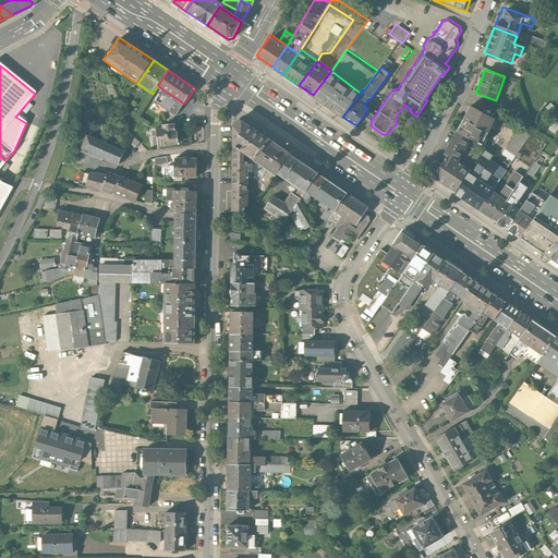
[(342,117),(360,93),(331,71),(313,95),(342,117)]
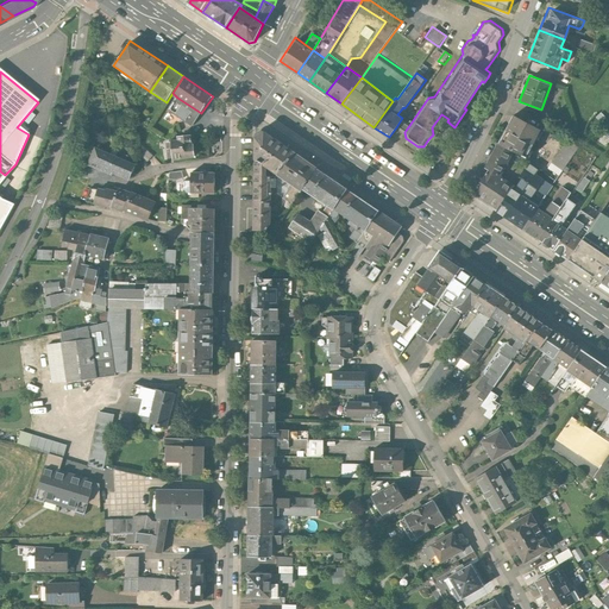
[(201,113),(177,98),(169,111),(192,127),(201,113)]
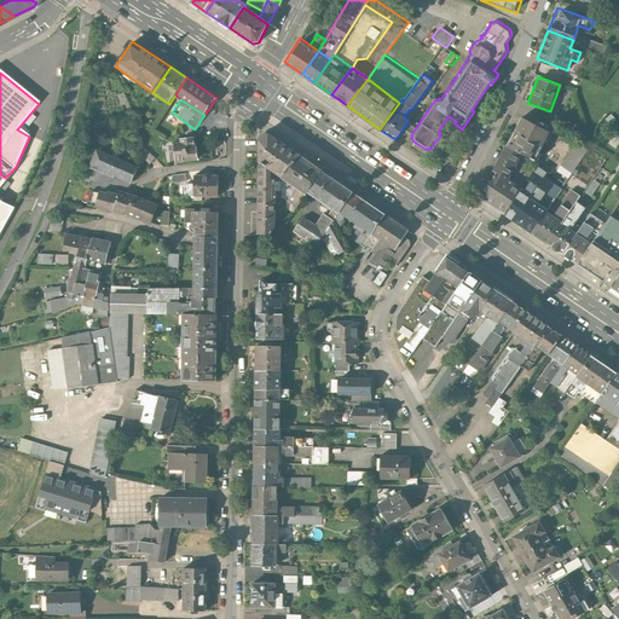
[(148,114),(140,108),(136,115),(142,120),(148,114)]
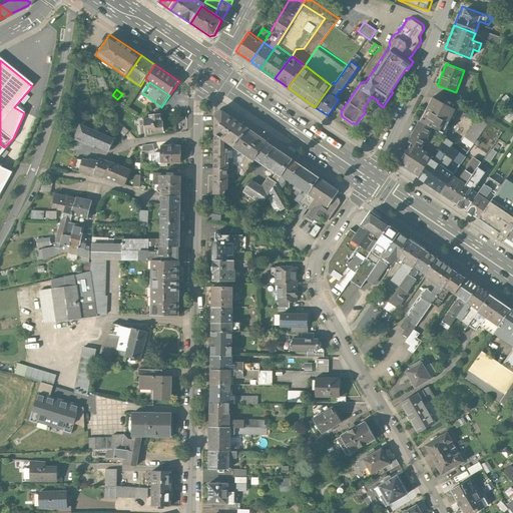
[(432,94),(419,119),(432,126),(442,131),(455,107),(432,94)]
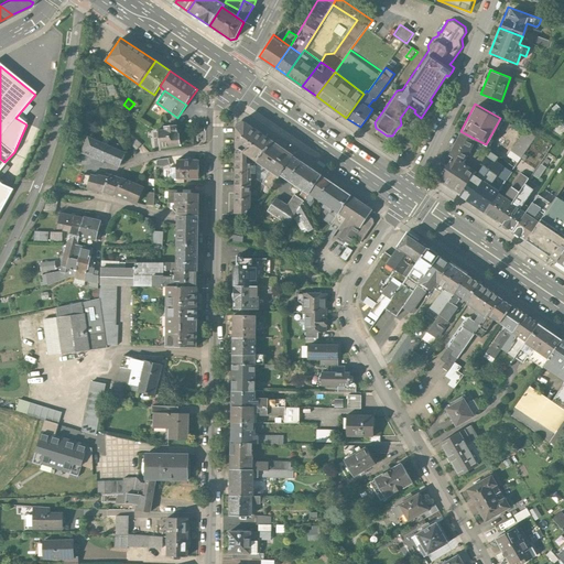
[(97,115),(96,109),(76,112),(77,118),(97,115)]
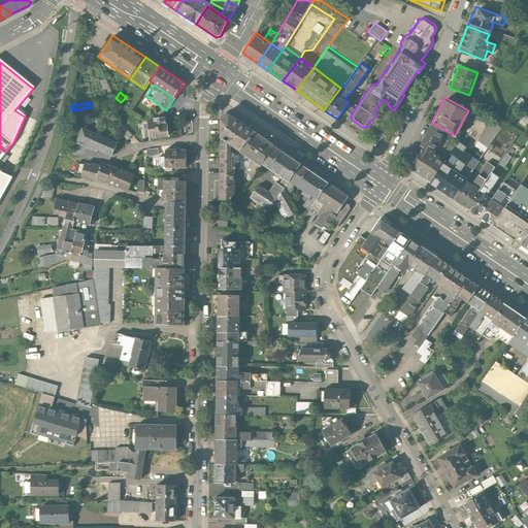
[(348,112),(351,114),(356,107),(353,105),(349,102),(343,110),(348,112)]
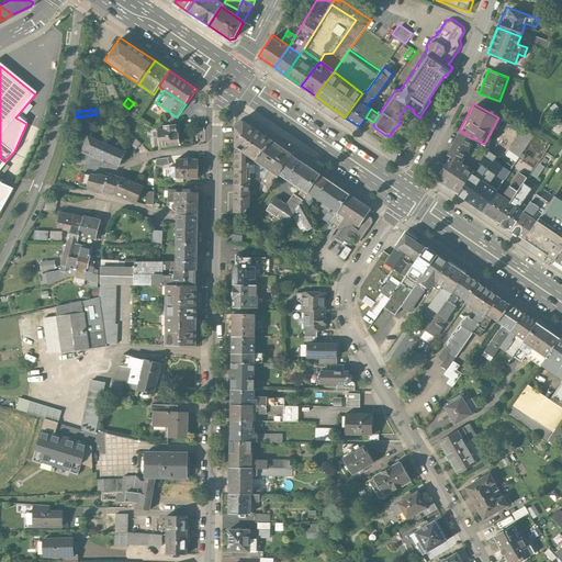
[(233,122),(233,141),(245,149),(255,157),(269,136),(243,116),(240,116),(238,116),(236,117),(234,119),(233,122)]
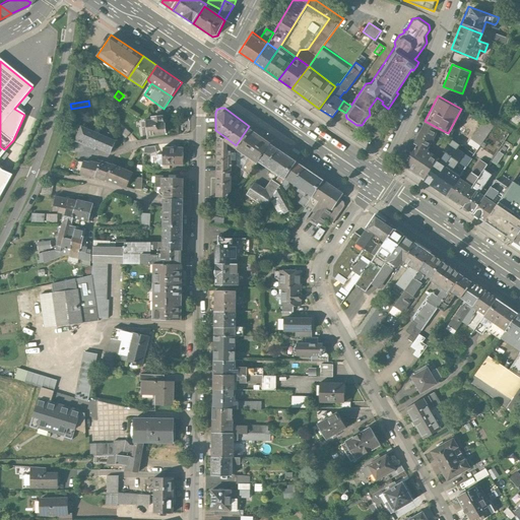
[(164,116),(150,117),(151,121),(142,122),(143,135),(147,135),(147,137),(167,135),(166,123),(165,123),(164,116)]
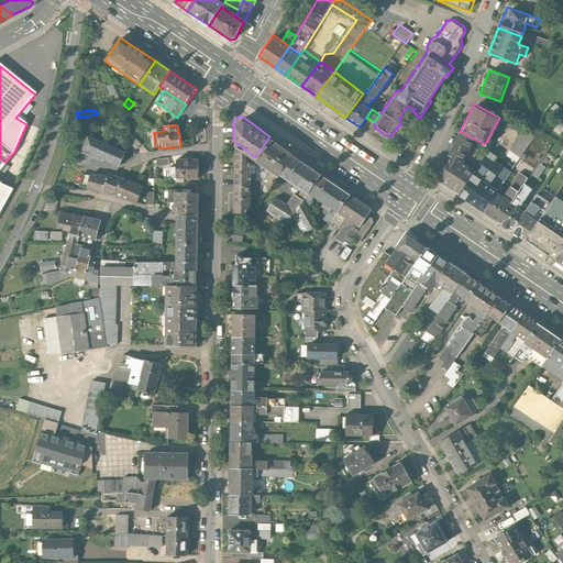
[(534,135),(525,129),(510,150),(520,157),(534,135)]
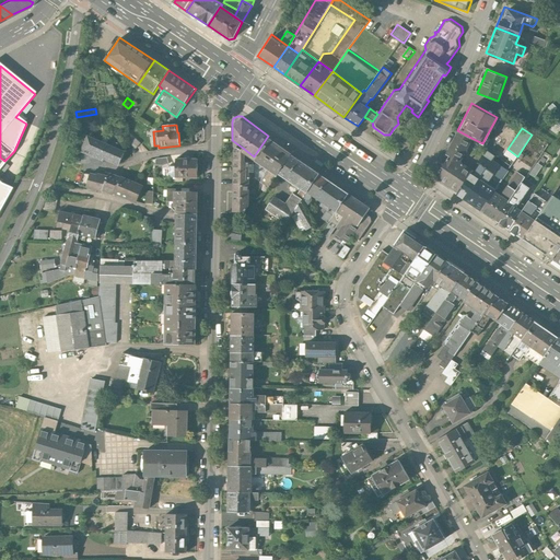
[(121,136),(135,149),(140,143),(127,130),(121,136)]
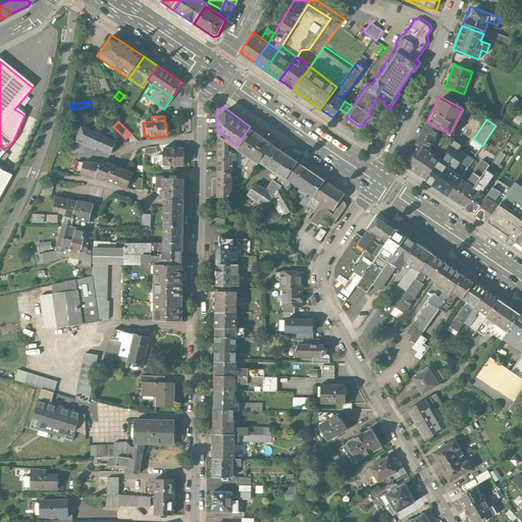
[(415,143),(418,145),(427,151),(439,128),(426,121),(415,143)]
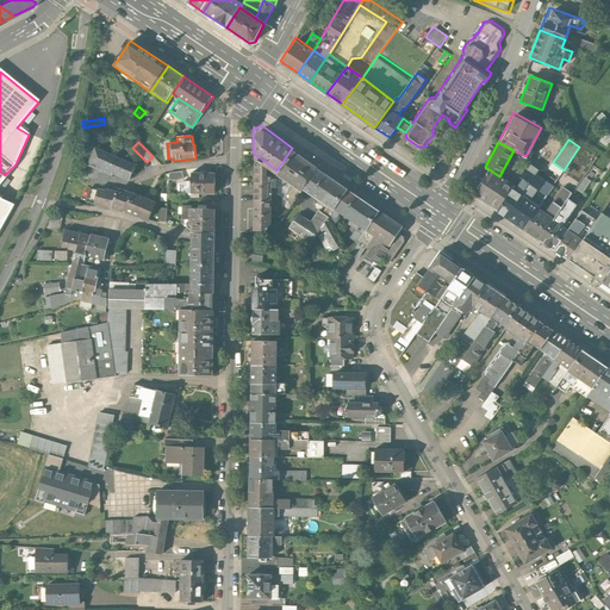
[(89,145),(81,143),(78,154),(86,156),(89,145)]
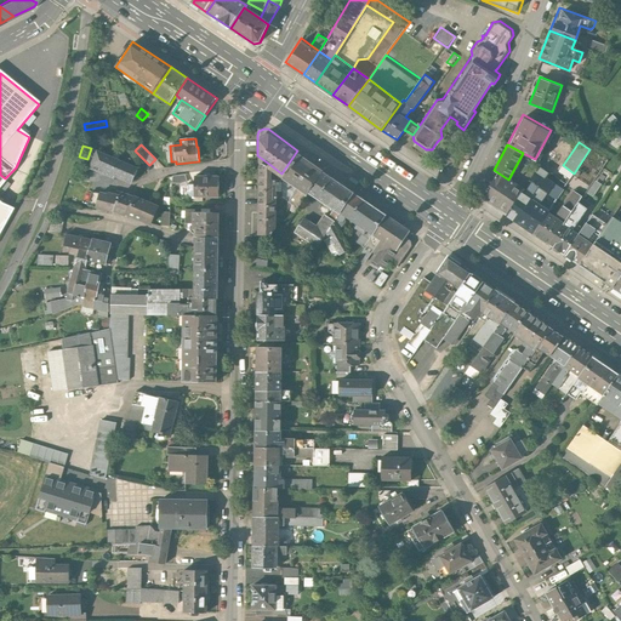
[(114,175),(132,182),(138,167),(96,149),(87,167),(113,178),(114,175)]
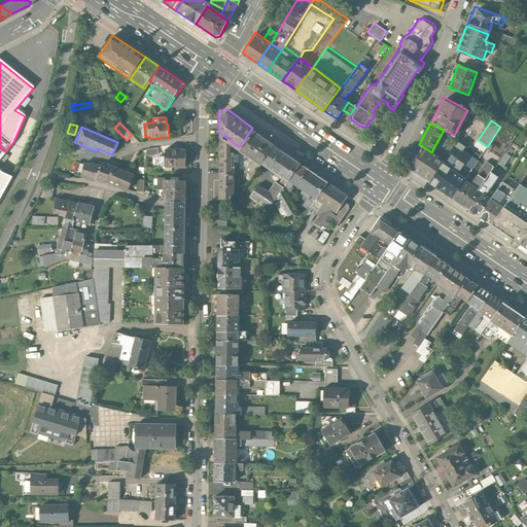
[(252,128),(239,147),(253,157),(244,170),(251,175),(262,161),(275,143),(252,128)]
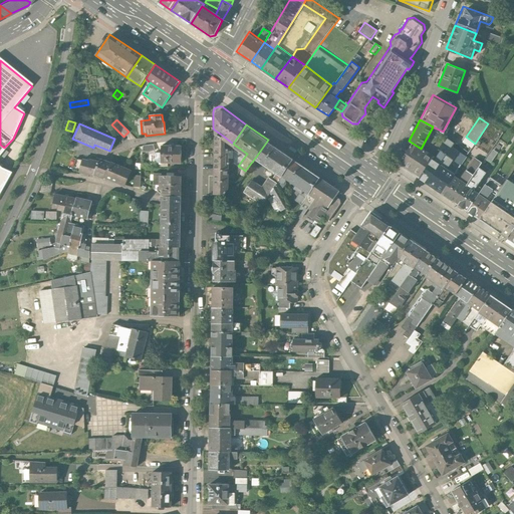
[(224,137),(213,129),(213,150),(214,174),(214,195),(224,195),(228,191),(228,172),(234,172),(238,174),(241,169),(234,164),(233,145),(224,146),(224,137)]
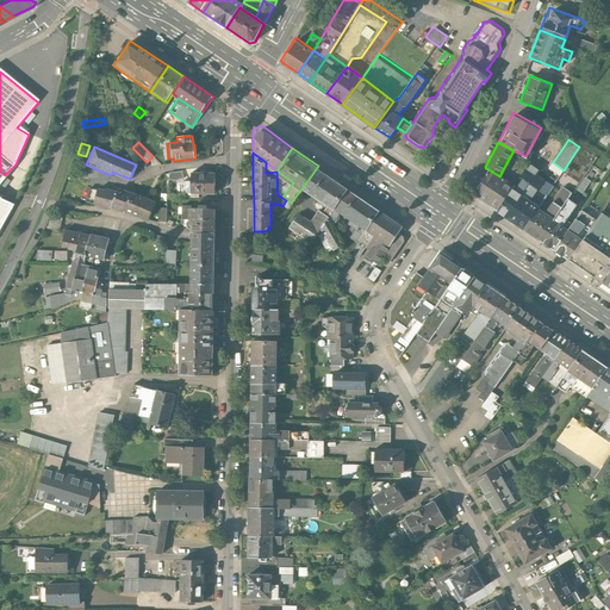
[(522,176),(515,187),(530,198),(537,188),(547,194),(554,185),(543,179),(545,176),(536,172),(539,168),(531,162),(528,167),(526,166),(520,175),(522,176)]
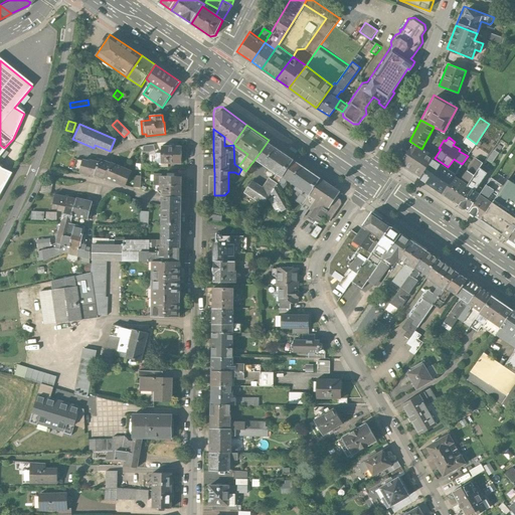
[(269,140),(256,157),(277,171),(283,175),(294,157),(269,140)]
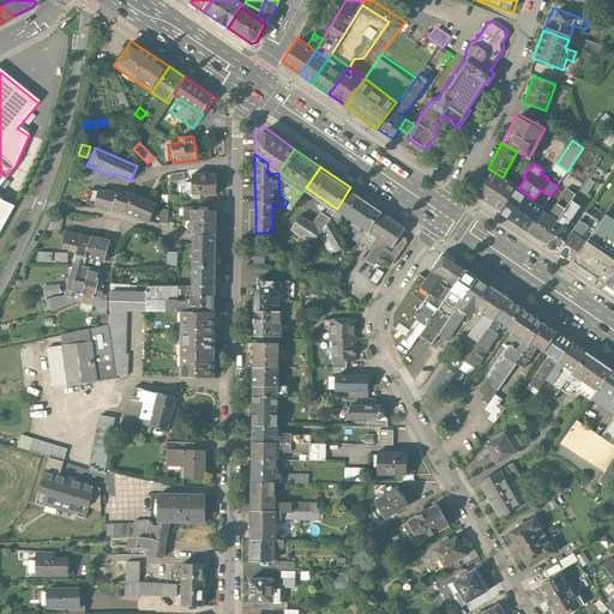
[(498,211),(516,186),(503,178),(492,170),(475,196),(498,211)]
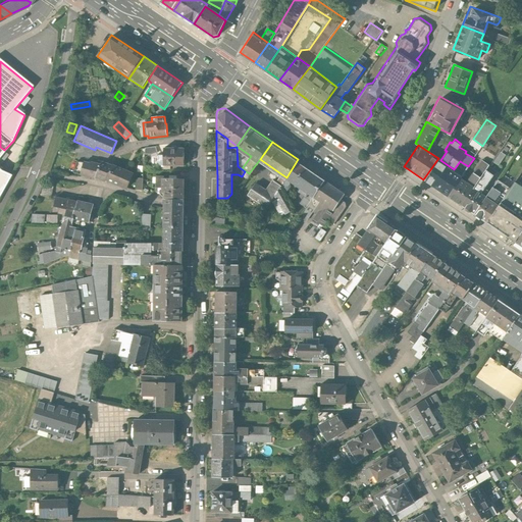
[(0,196),(11,175),(0,167),(0,154),(4,150),(0,147),(0,196)]
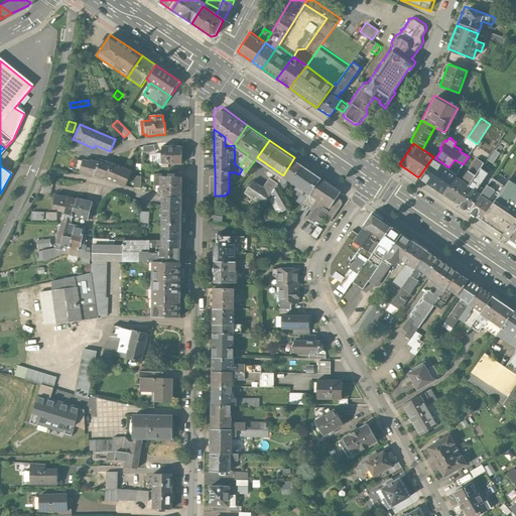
[(155,153),(155,164),(181,164),(182,146),(160,145),(160,153),(155,153)]
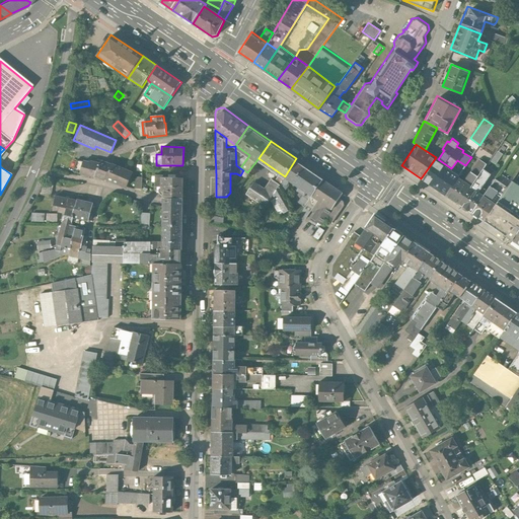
[(492,160),(497,164),(504,153),(499,150),(492,160)]
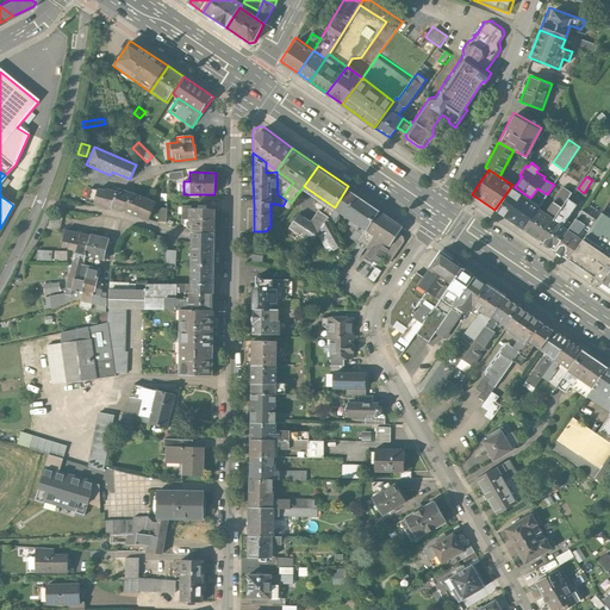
[(178,180),(168,180),(167,199),(173,199),(174,190),(176,190),(178,180)]
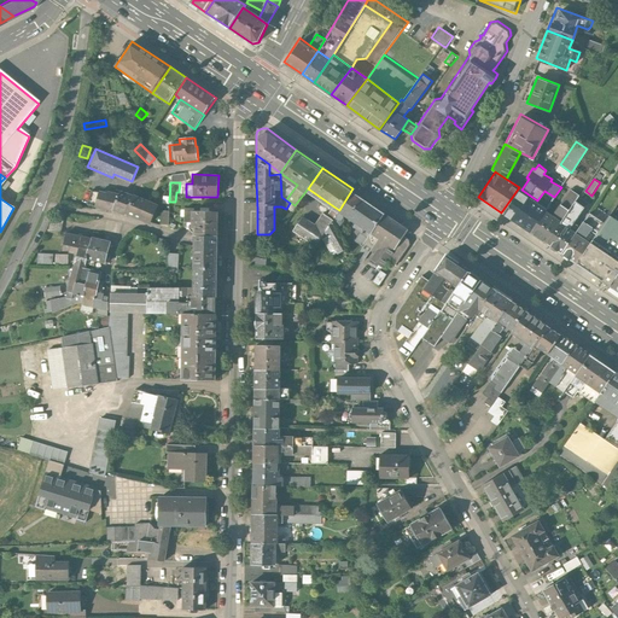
[(501,213),(530,233),(547,209),(548,207),(537,200),(522,190),(519,187),(501,213)]
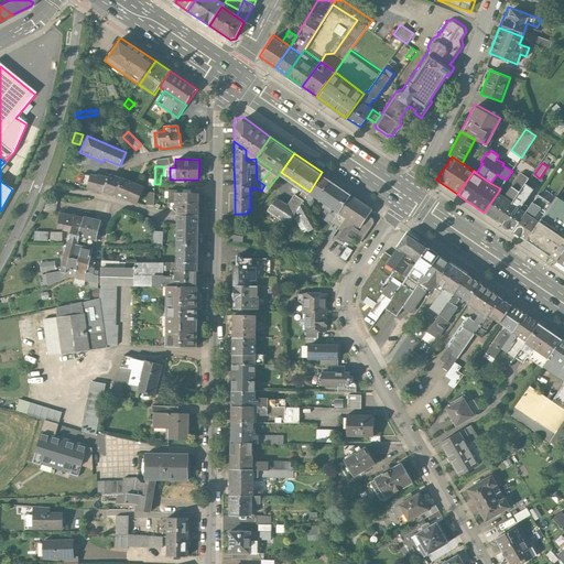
[(322,172),(310,192),(313,194),(324,202),(322,206),(328,210),(331,207),(334,208),(332,212),(328,213),(324,219),(331,224),(333,220),(350,193),(322,172)]
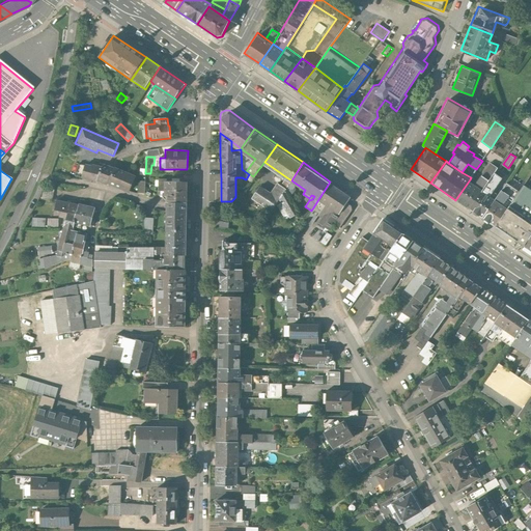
[(490,162),(482,174),(490,178),(495,170),(498,167),(490,162)]
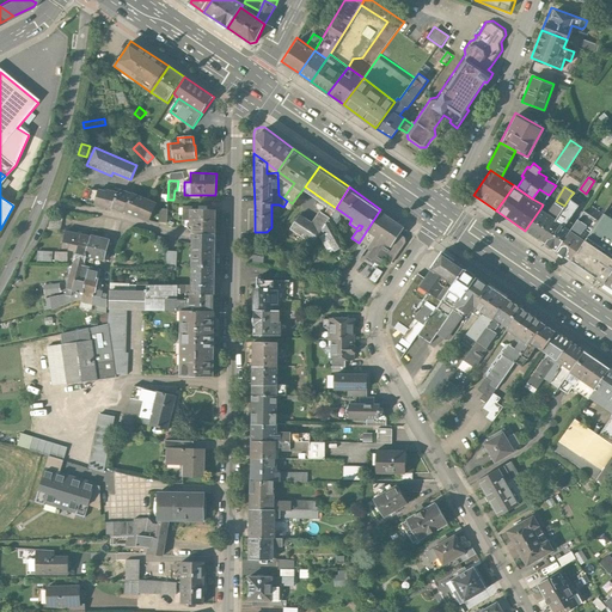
[(92,204),(97,190),(90,188),(86,202),(92,204)]
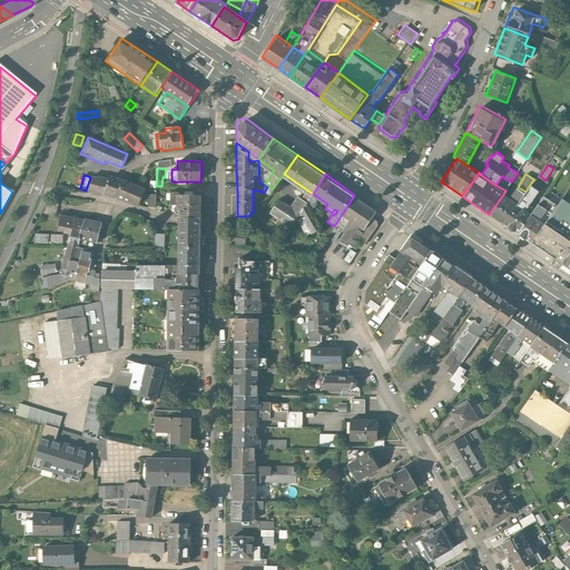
[(102,193),(115,196),(121,179),(109,175),(108,177),(99,175),(97,176),(91,175),(90,177),(86,190),(102,195),(102,193)]
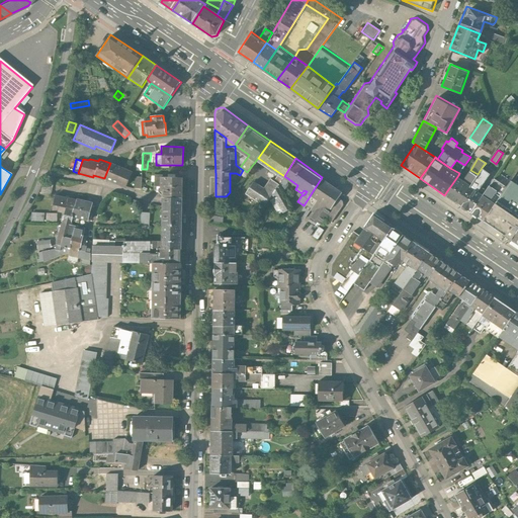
[(104,178),(124,187),(132,172),(123,169),(110,163),(104,178)]
